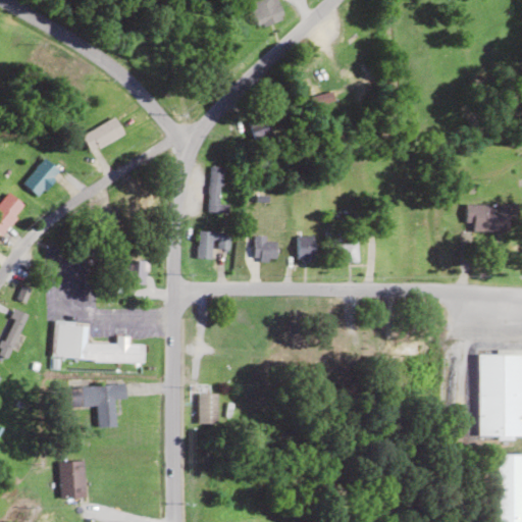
[(282,16),(275,0),(252,0),(248,2),(258,28),(282,16)]
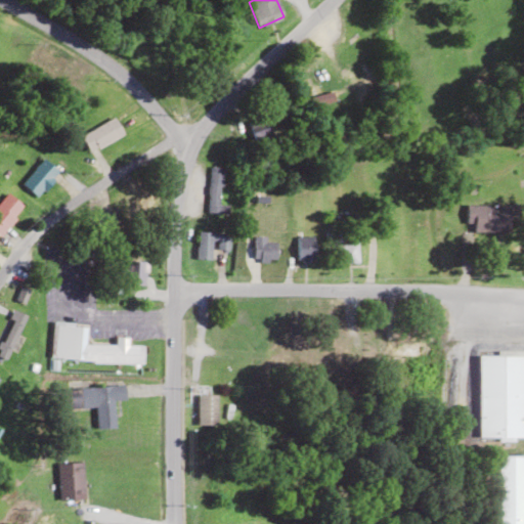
[(249,122),(256,144),(275,138),(268,116),(249,122)]
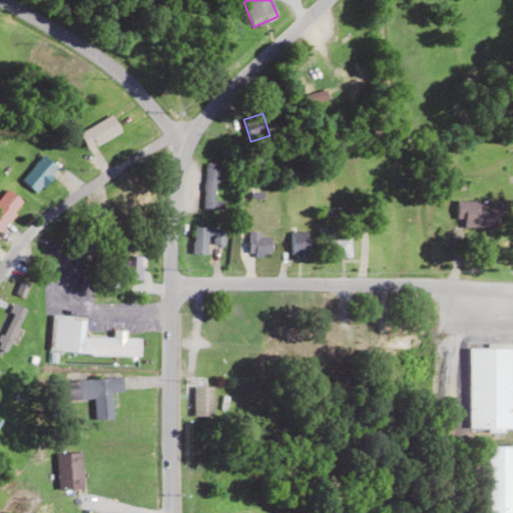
[(89,149),(120,130),(110,114),(79,133),(89,149)]
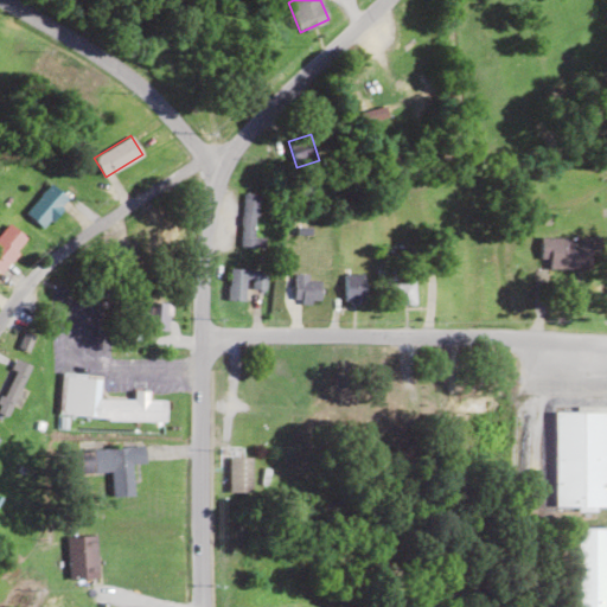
[(42,229),(69,202),(51,184),(24,211),(42,229)]
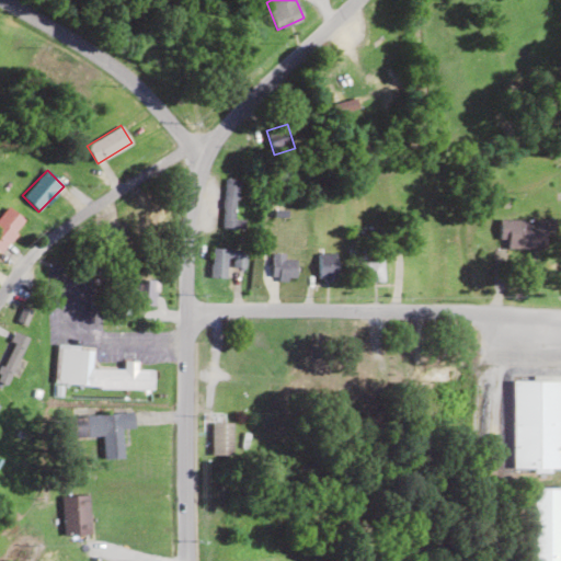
[(222,228),(237,228),(237,178),(222,178),(222,228)]
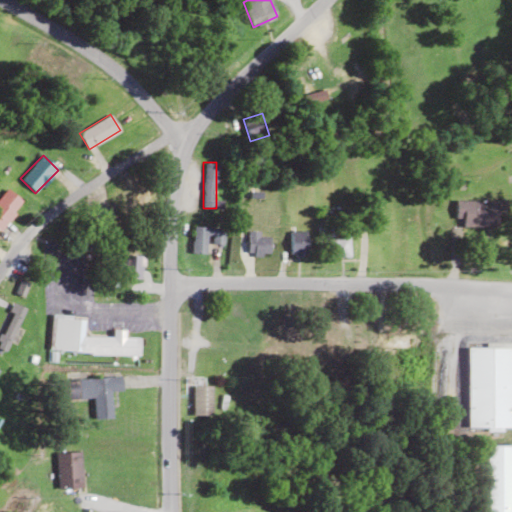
[(0,196),(0,229),(24,203),(8,188),(0,196)]
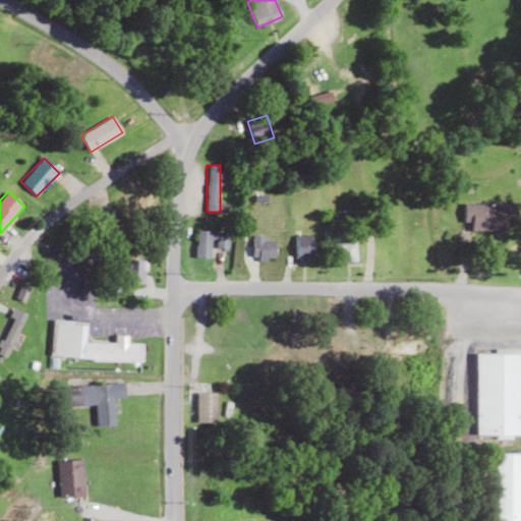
[(134,216),(134,191),(116,191),(116,216),(134,216)]
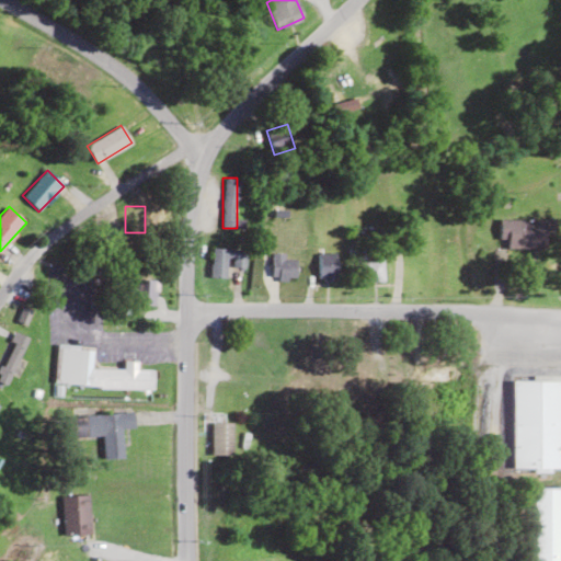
[(501,219),(501,250),(556,251),(556,219),(501,219)]
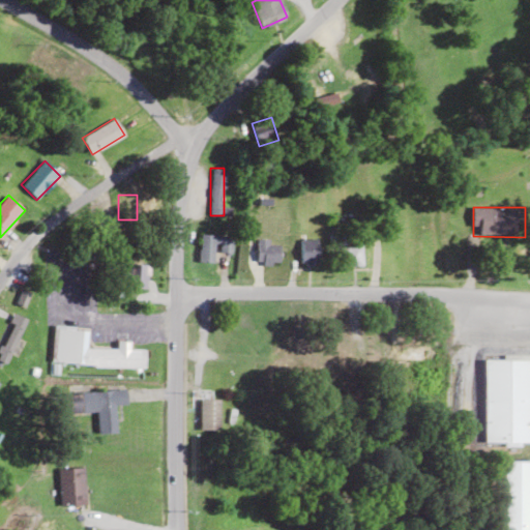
[(232,236),(200,234),(198,262),(214,263),(215,252),(231,253),(232,236)]
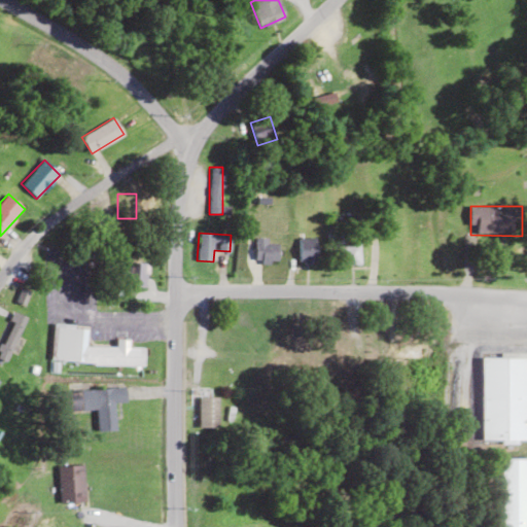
[(300,238),(301,264),(316,264),(316,238),(300,238)]
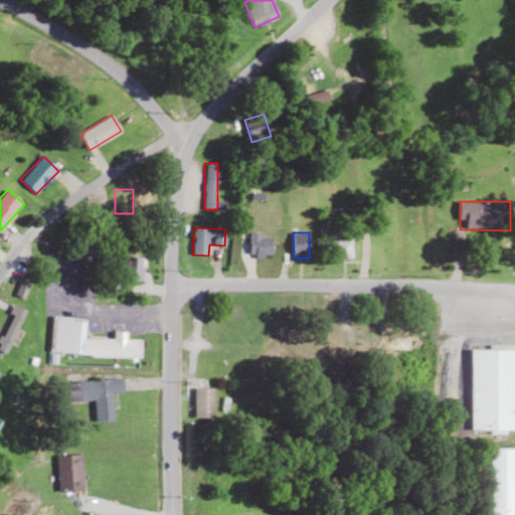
[(248,233),(248,258),(272,258),(272,238),(261,238),(261,233),(248,233)]
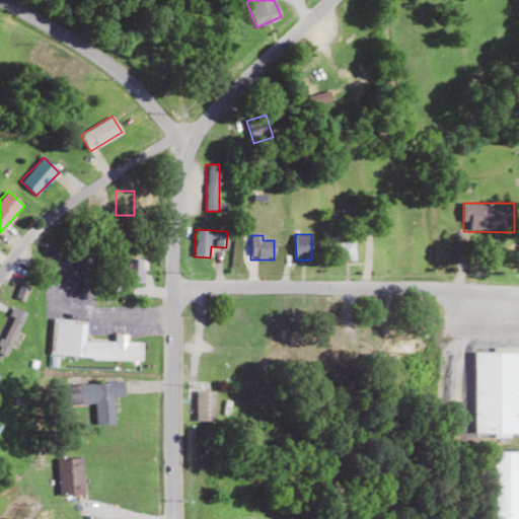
[(332,261),(354,261),(354,236),(332,236),(332,261)]
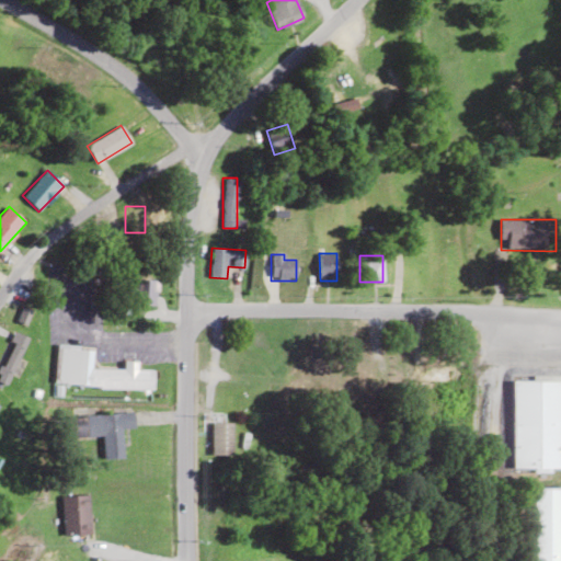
[(156,305),(156,278),(135,278),(135,305),(156,305)]
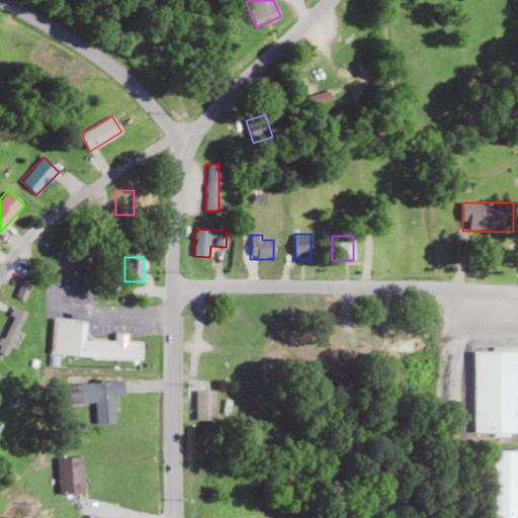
[(0,353),(4,356),(26,313),(12,306),(0,330),(0,353)]
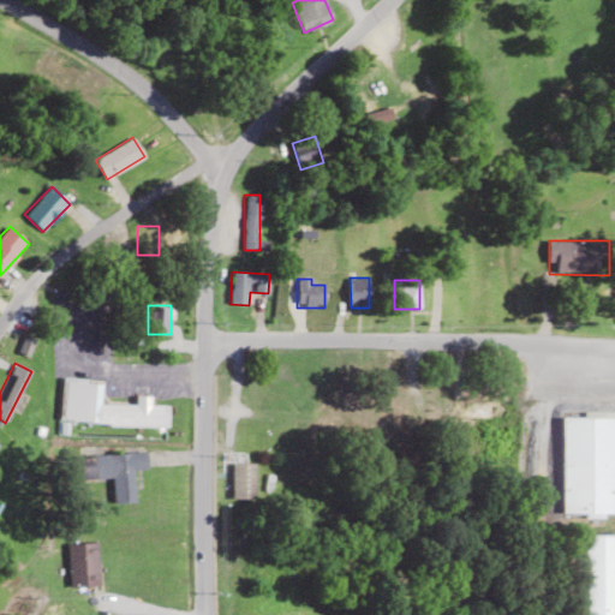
[(167,427),(168,406),(150,405),(151,396),(136,395),(135,405),(100,404),(101,381),(63,380),(61,423),(167,427)]
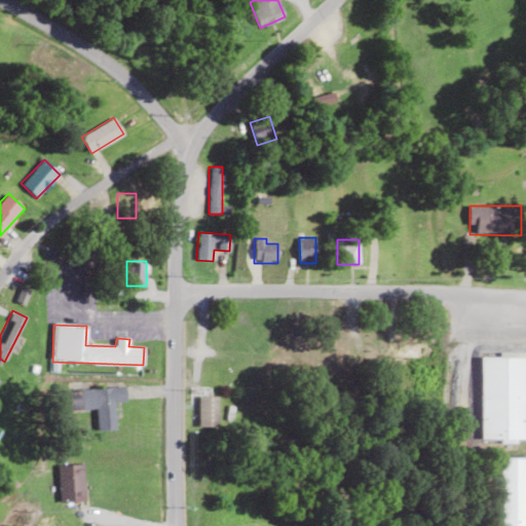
[(425,361),(425,339),(389,339),(389,361),(425,361)]
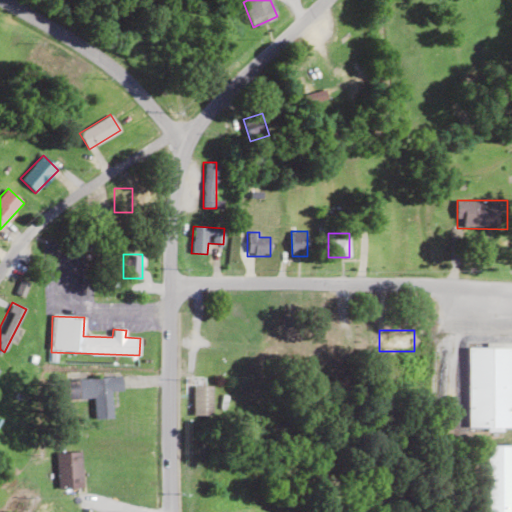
[(111,391),(122,391),(121,377),(68,379),(69,397),(92,396),(93,419),(112,418),(111,391)]
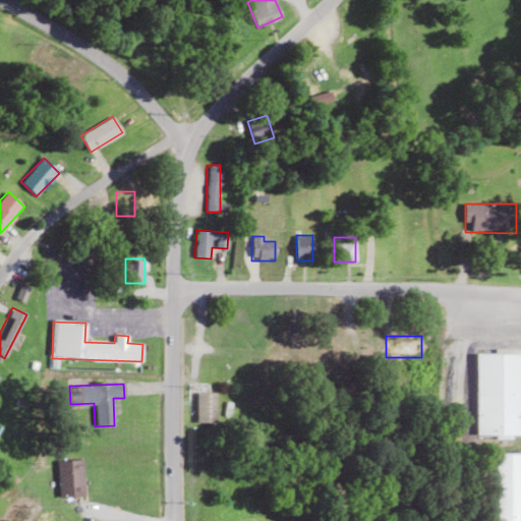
[(216,393),(195,393),(195,423),(216,423),(216,393)]
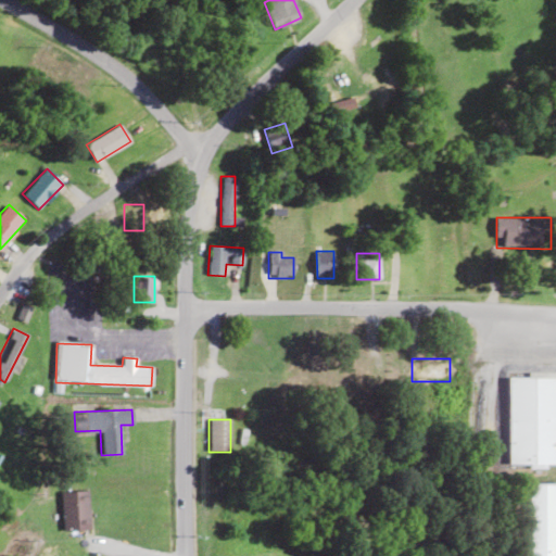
[(87,491),(61,492),(62,531),(89,530),(87,491)]
